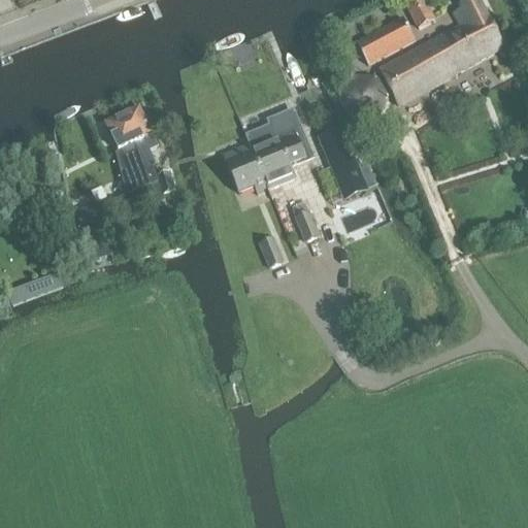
[(399,107),(504,51),(476,0),(475,0),(461,8),(463,11),(455,17),(461,28),(380,72),(399,107)]
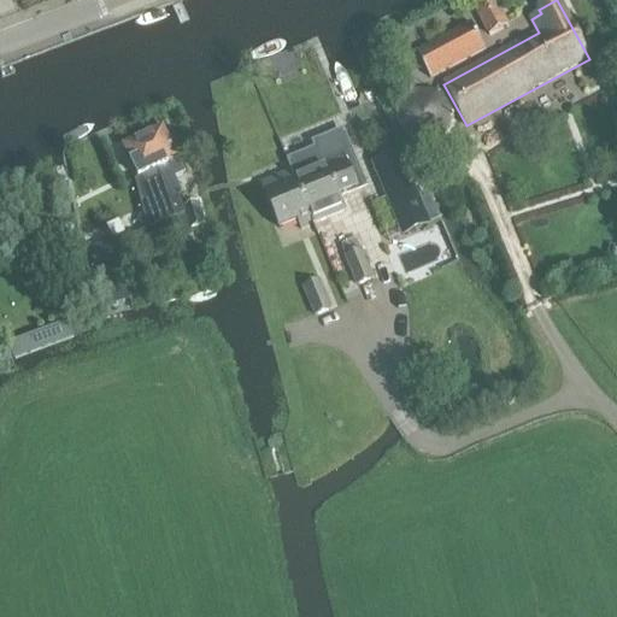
[(491,36),(509,27),(494,0),(475,0),(471,3),(491,36)]
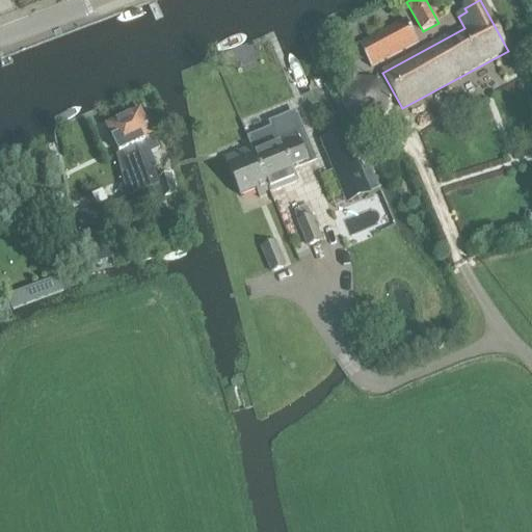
[(372,69),(419,44),(406,21),(360,46),(372,69)]
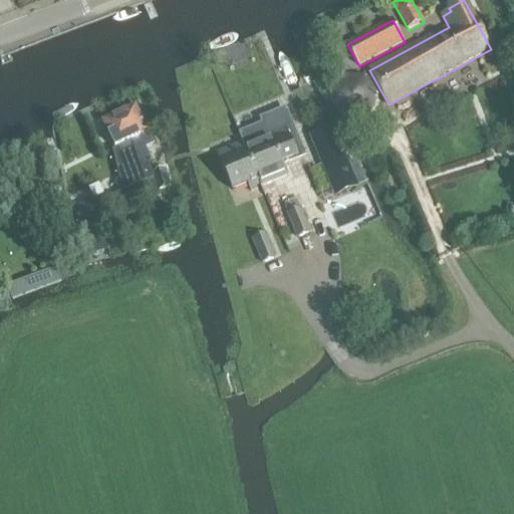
[(147,150),(155,146),(137,106),(119,114),(146,169),(151,166),(154,164),(147,150)]
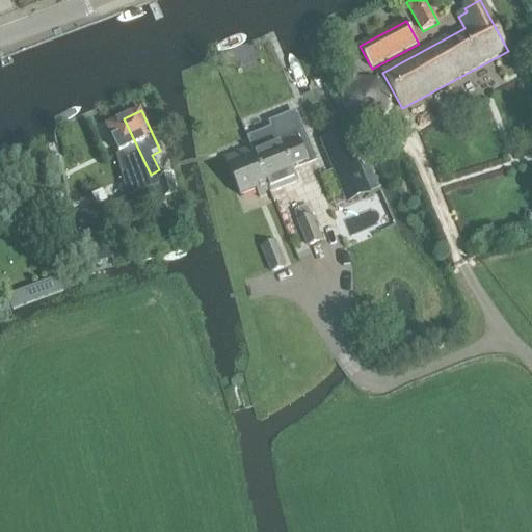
[(274,131),(249,140),(253,149),(271,194),(283,189),(281,184),(296,178),(292,167),(312,159),(294,116),(272,125),(274,131)]
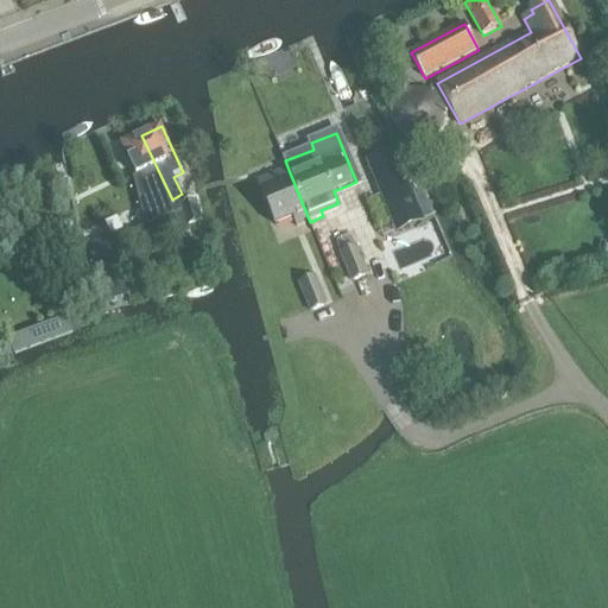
[(172,200),(141,135),(121,145),(137,177),(134,178),(146,228),(184,214),(182,206),(178,196),(172,200)]
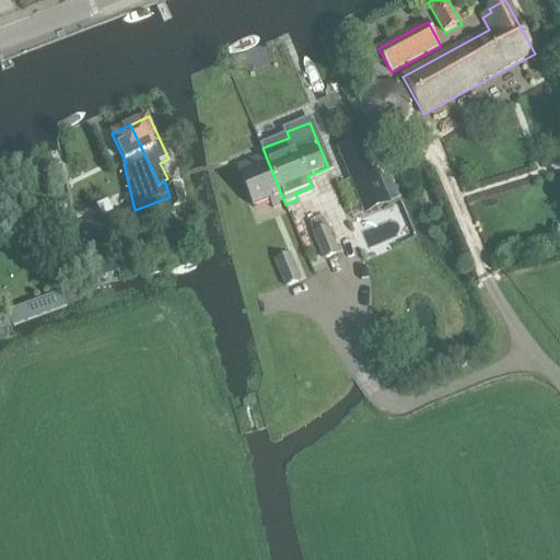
[(362,140),(337,150),(350,181),(359,202),(363,213),(388,203),(384,193),(392,189),(386,175),(377,178),(362,140)]
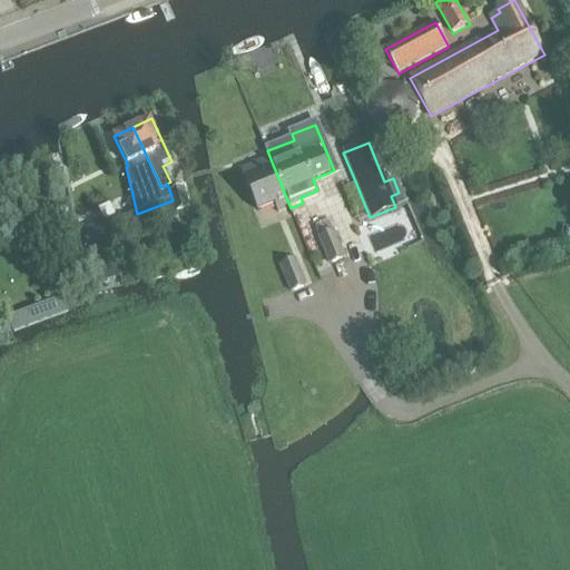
[(278,213),(291,208),(271,159),(241,170),(258,214),(276,206),(278,213)]
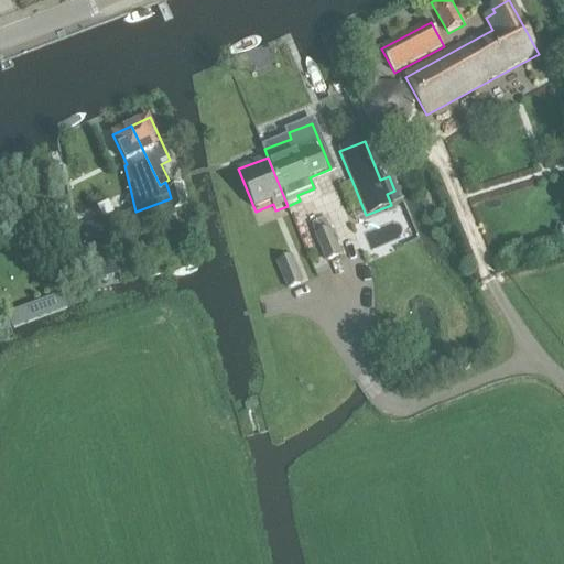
[(175,210),(188,206),(182,187),(169,191),(171,198),(175,210)]
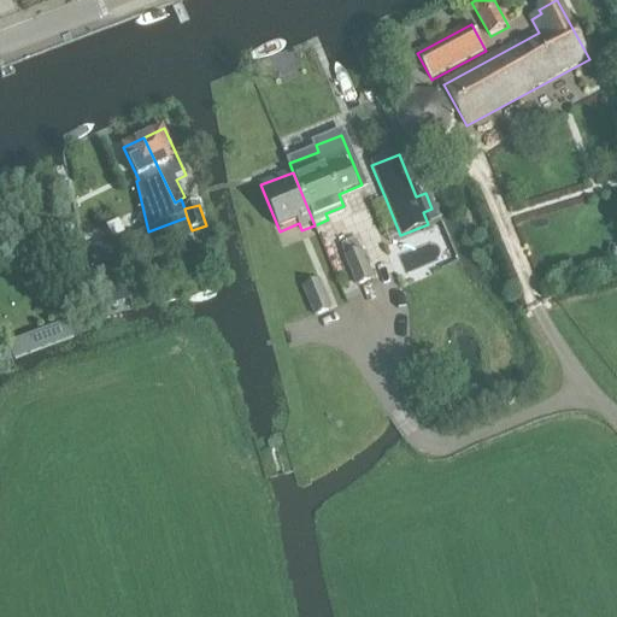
[(106,301),(128,295),(115,247),(92,253),(106,301)]
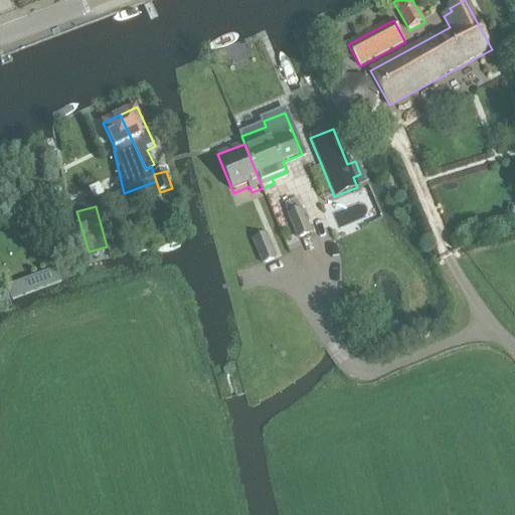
[(299,239),(313,233),(303,209),(289,214),(299,239)]
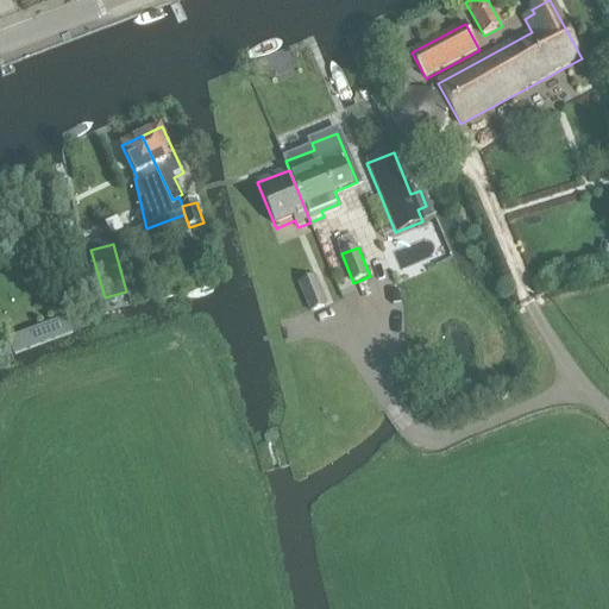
[(312,313),(328,307),(316,277),(300,284),(312,313)]
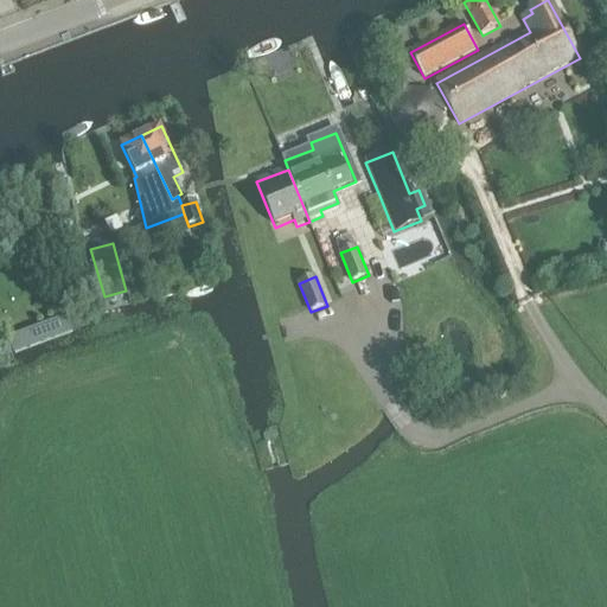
[(11,339),(16,353),(72,332),(68,318),(11,339)]
